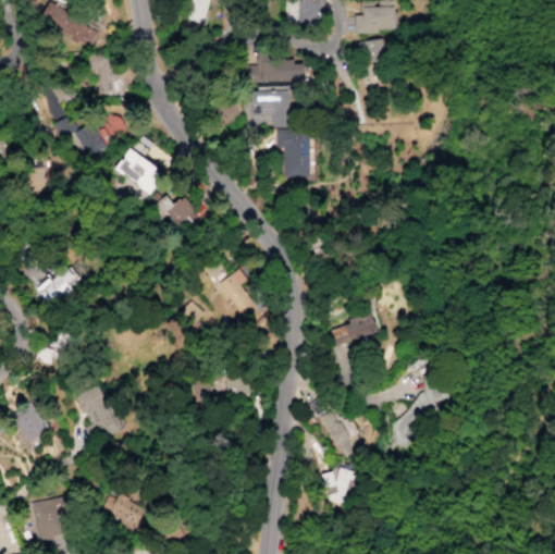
[(208,0),(204,24),(188,21),(189,15),(180,13),(182,0),(208,0)]
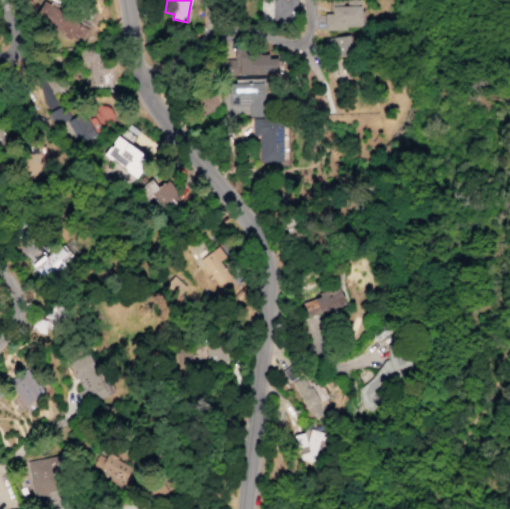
[(297,0),(297,10),(293,10),(293,24),(277,24),(277,0),(297,0)]
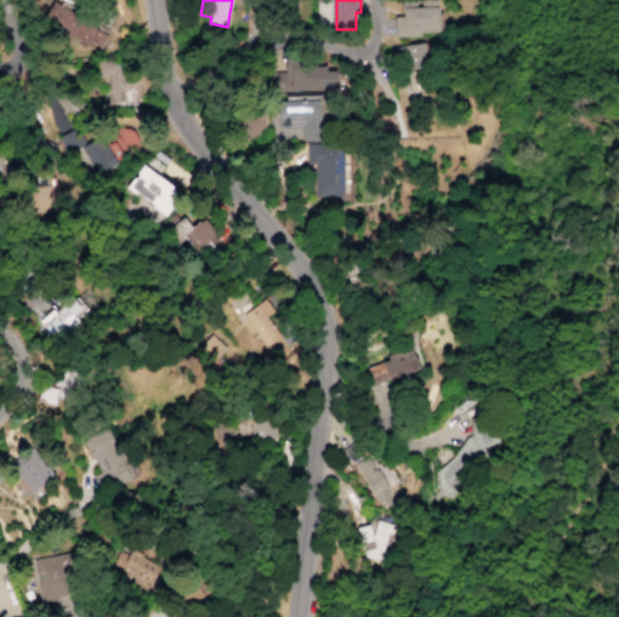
[(439,32),(438,5),(393,5),(393,32),(439,32)]
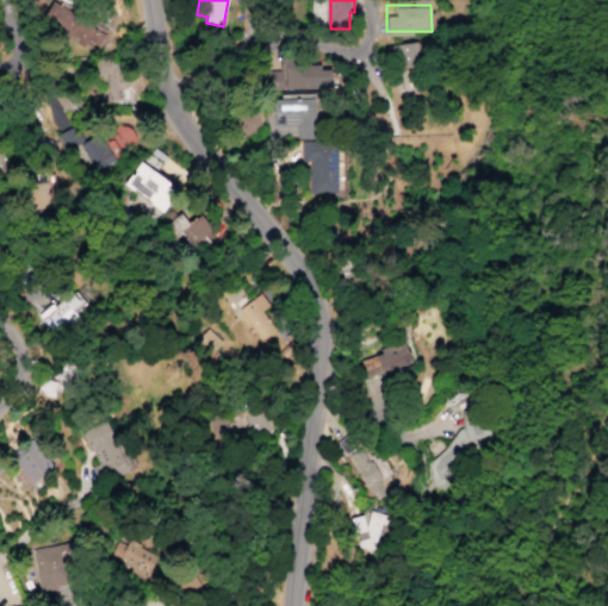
[(54,26),(95,49),(105,30),(63,7),(54,26)]
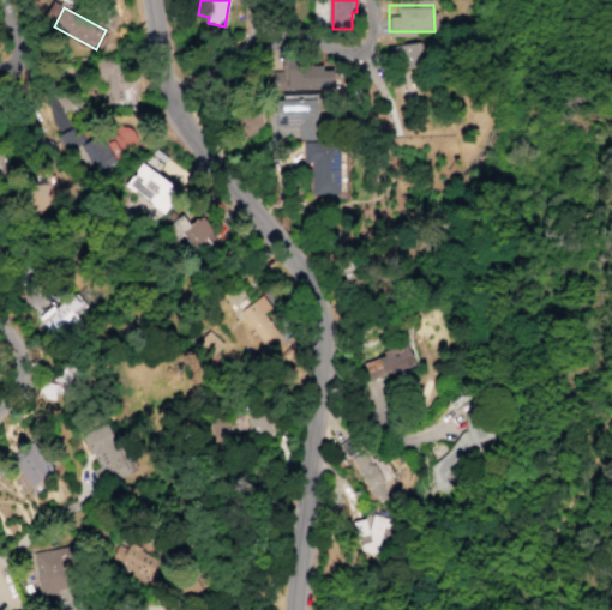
[(395,70),(393,47),(418,43),(421,66),(395,70)]
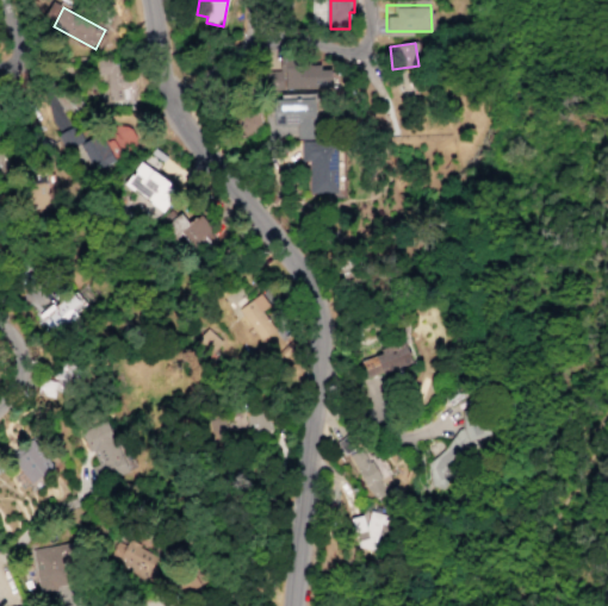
[(266,68),(267,87),(330,85),(330,66),(320,67),(320,62),(296,62),(295,55),(278,55),(279,68),(266,68)]
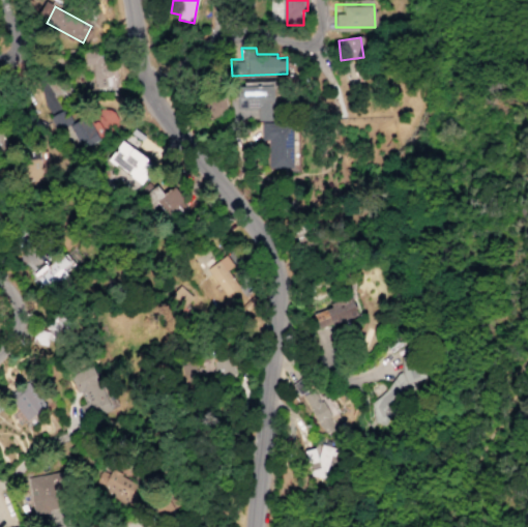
[(114,86),(95,88),(90,53),(108,51),(110,69),(112,69),(114,86)]
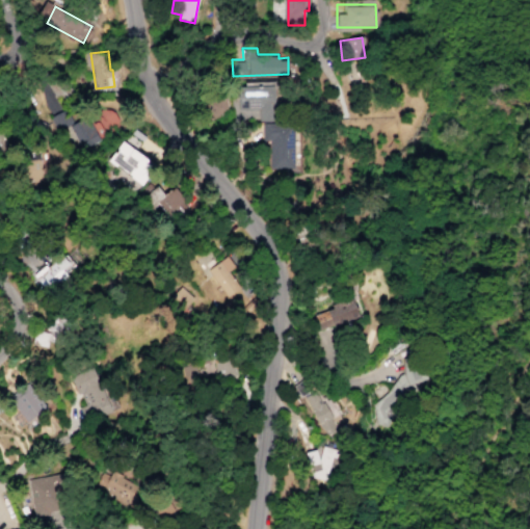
[(230,110),(217,121),(203,113),(203,104),(212,90),(212,86),(207,82),(207,77),(219,70),(227,74),(228,84),(218,93),(227,96),(230,110)]
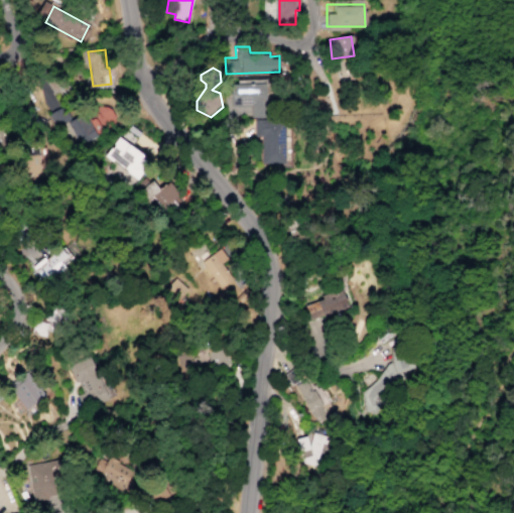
[(269,119),(254,119),(253,106),(234,107),(234,86),(268,85),(269,119)]
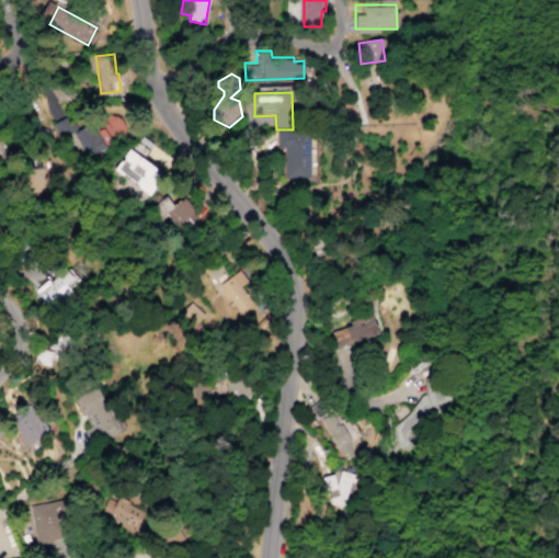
[(76,127),(69,113),(52,120),(58,136),(73,129),(84,155),(104,147),(93,120),(76,127)]
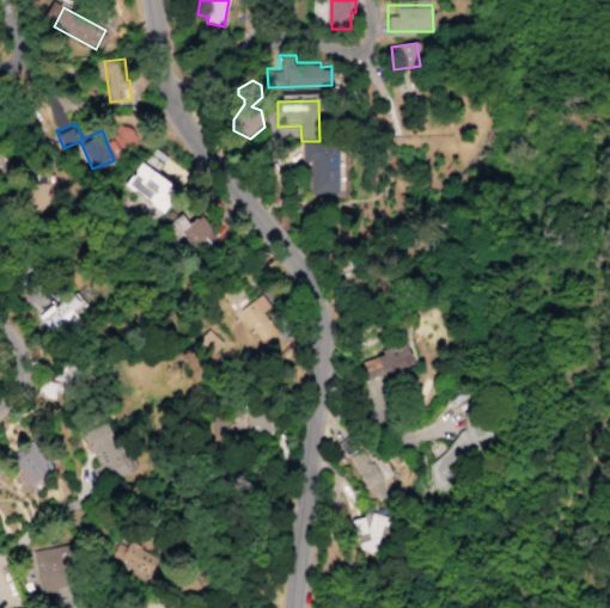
[(0,170),(12,153),(0,143),(0,170)]
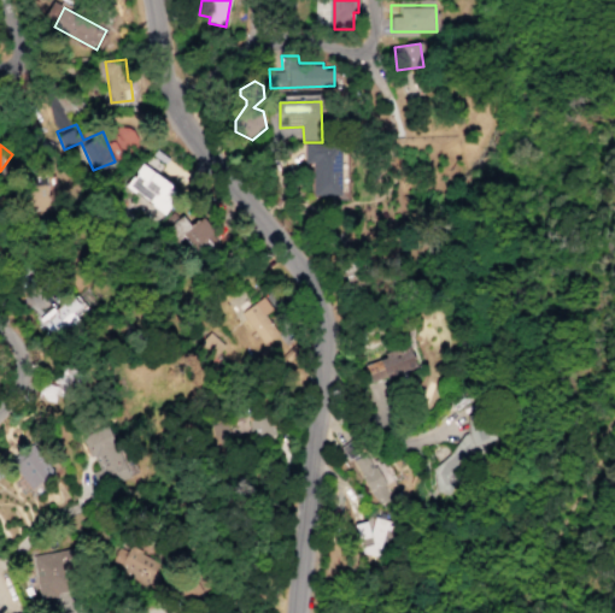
[(343,195),(312,195),(312,155),(343,155),(343,195)]
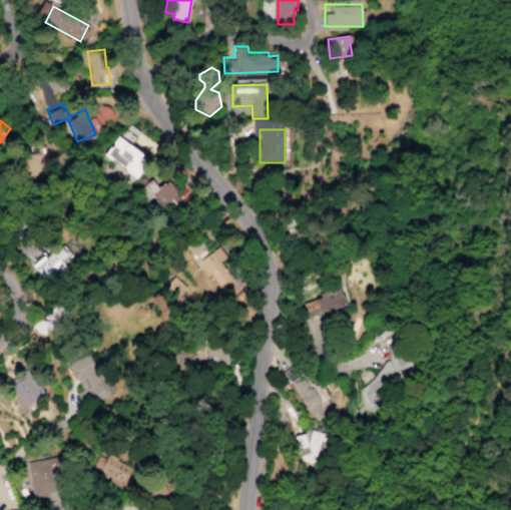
[(116,133),(103,153),(136,177),(150,157),(116,133)]
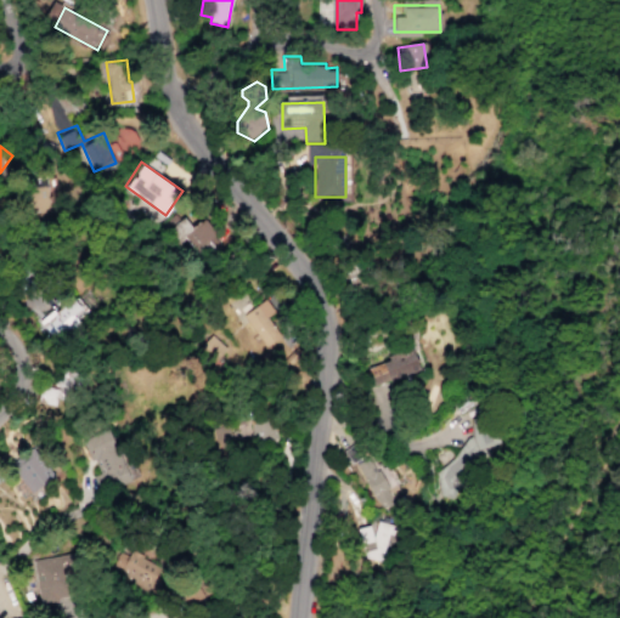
[(33,208),(57,208),(56,175),(33,175),(33,208)]
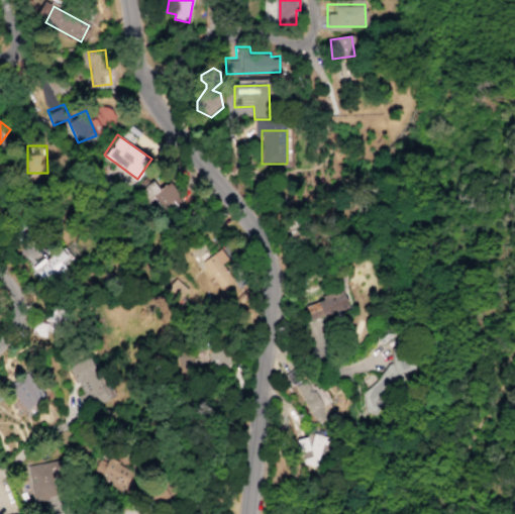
[(182,195),(165,208),(157,198),(148,205),(140,194),(156,182),(164,192),(174,184),(182,195)]
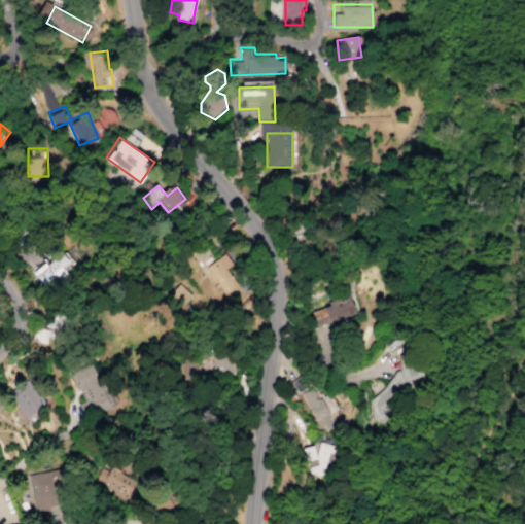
[(305,218),(317,243),(293,255),(288,245),(296,241),(289,226),(305,218)]
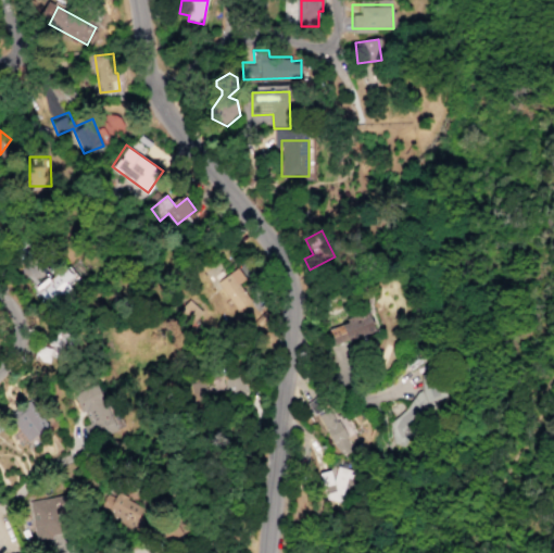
[(35,283),(46,302),(71,287),(65,278),(72,274),(65,264),(35,283)]
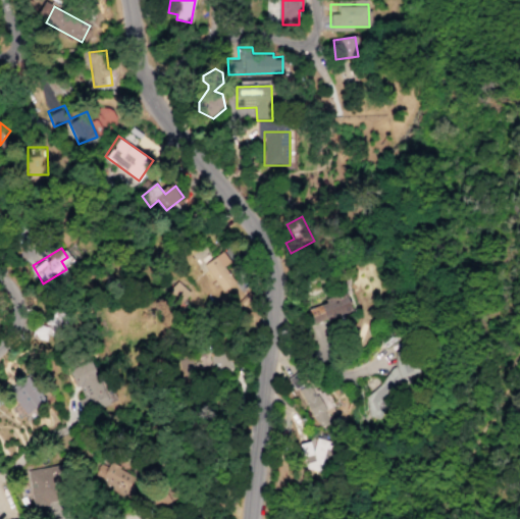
[(238,282),(225,292),(222,287),(218,290),(206,272),(213,267),(210,262),(224,251),(234,264),(227,268),(238,282)]
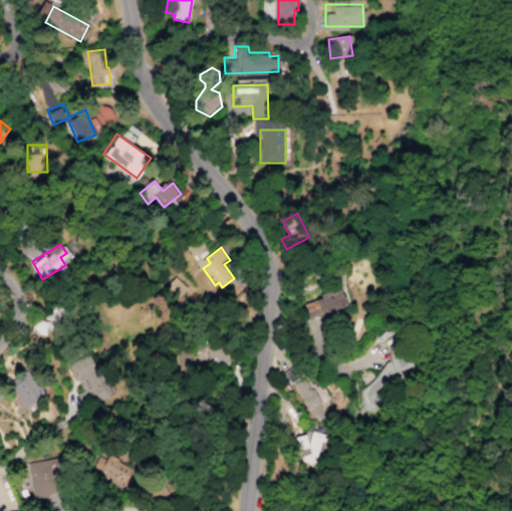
[(163,288),(176,299),(187,285),(174,274),(163,288)]
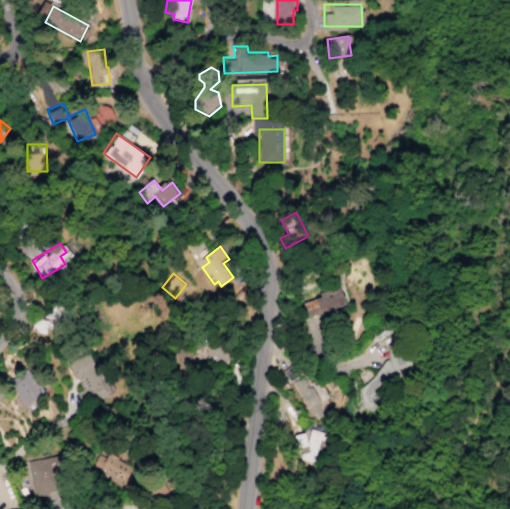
[(309,317),(303,303),(321,296),(319,292),(332,287),(334,292),(341,289),(347,305),(322,314),(321,312),(309,317)]
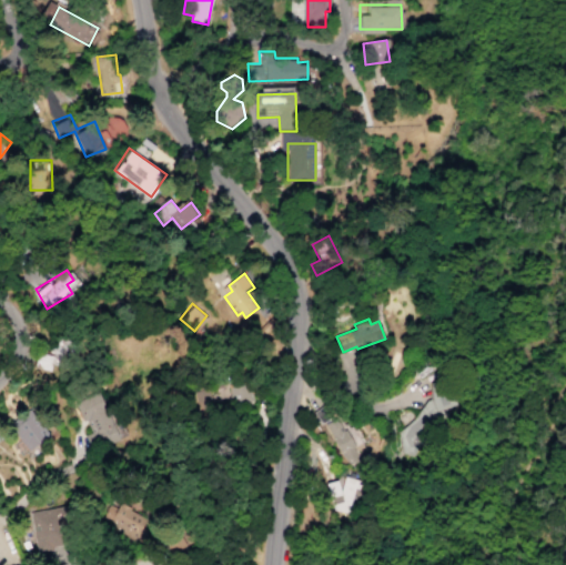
[(70,340),(58,336),(53,354),(38,350),(34,364),(49,369),(51,361),(63,364),(70,340)]
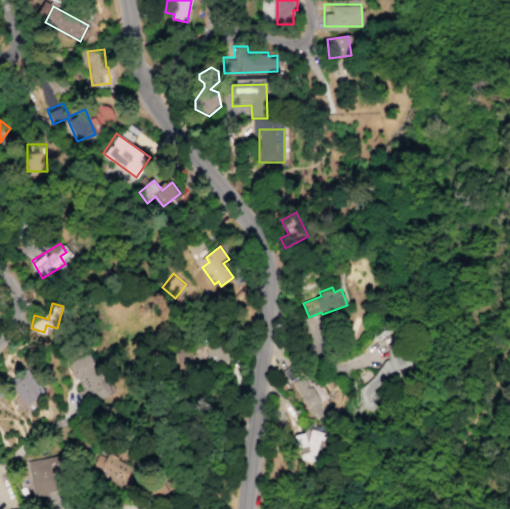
[(210,366),(209,363),(206,347),(213,346),(211,336),(222,334),(224,345),(227,344),(231,361),(224,363),(210,366)]
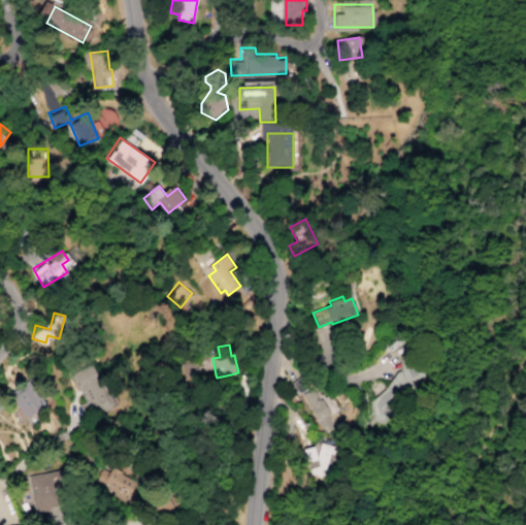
[(196,375),(194,359),(179,360),(181,376),(196,375)]
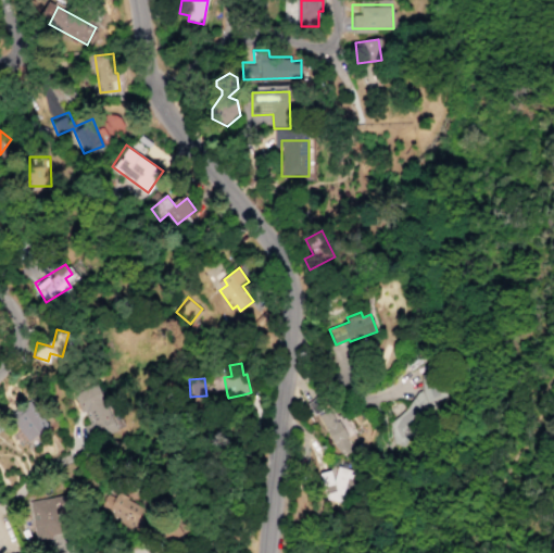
[(87,422),(83,423),(89,438),(115,426),(97,381),(74,391),(87,422)]
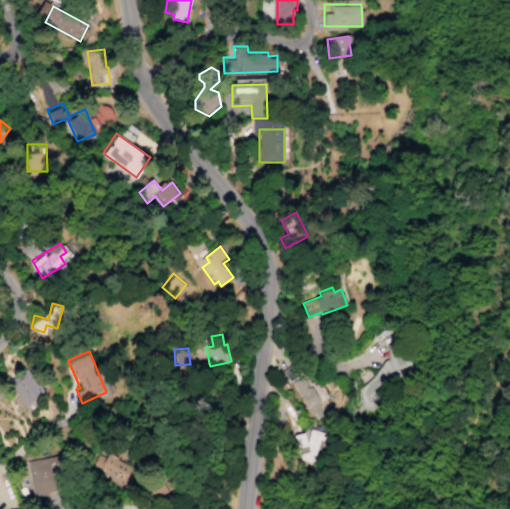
[(375,403),(365,397),(385,364),(394,369),(375,403)]
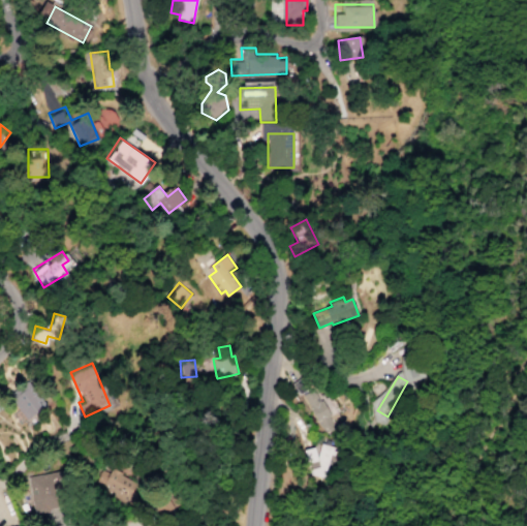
[(28,416),(45,400),(26,379),(8,396),(28,416)]
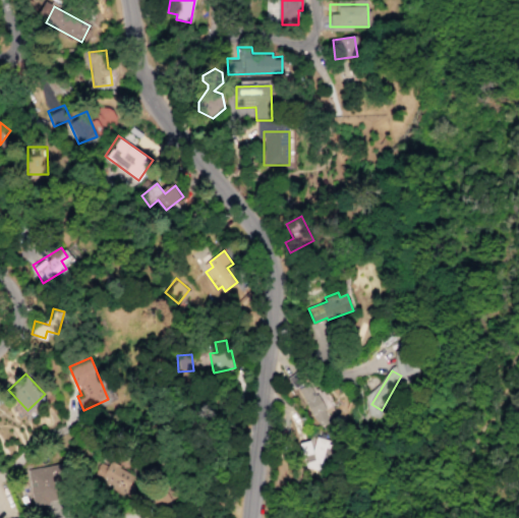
[(330,414),(319,421),(298,390),(309,383),(330,414)]
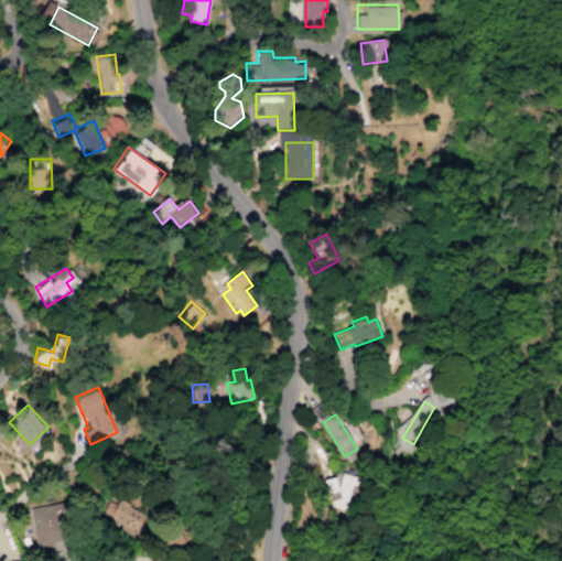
[(363,477),(360,486),(355,485),(349,507),(336,505),(344,473),(363,477)]
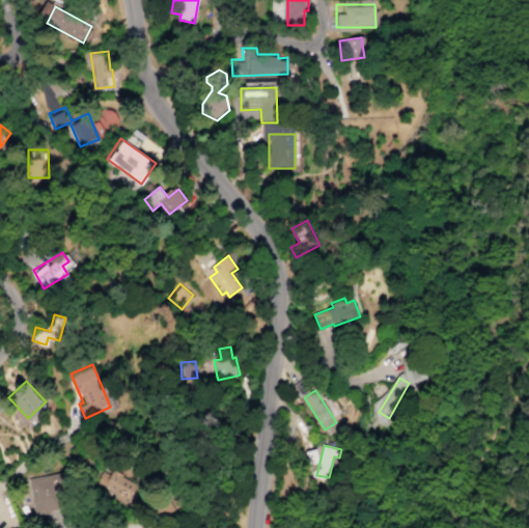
[(59,506),(56,496),(68,493),(62,469),(26,477),(34,512),(59,506)]
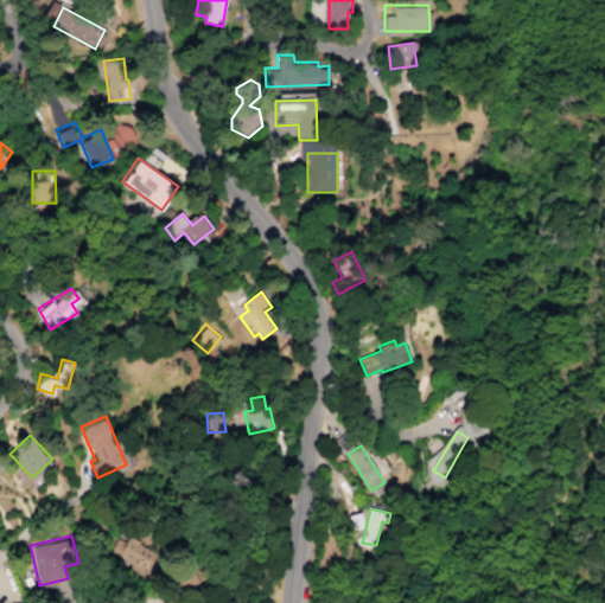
[(160,569),(153,582),(110,558),(120,540),(127,545),(131,537),(142,544),(141,545),(160,556),(155,565),(160,569)]
